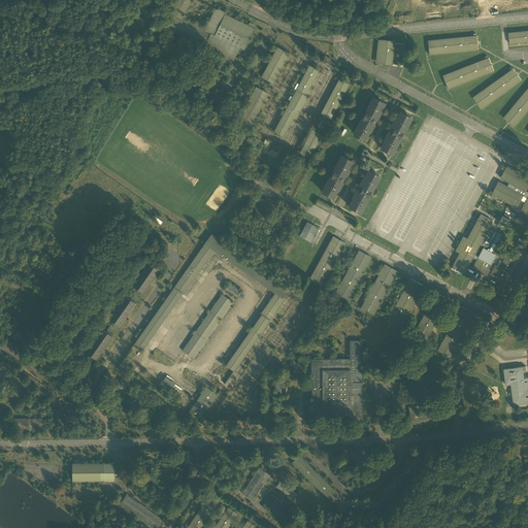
[(206,34),(178,21),(188,0),(178,0),(172,14),(176,17),(169,30),(204,47),(211,33),(215,35),(225,13),(226,12),(218,9),(206,34)]
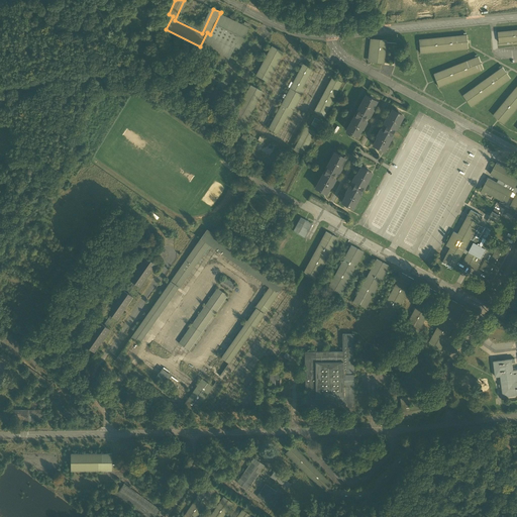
[(242,24),(220,13),(210,34),(207,32),(200,46),(200,47),(227,61),(234,46),(238,48),(249,27),(247,26),(248,24),(244,22),(242,24)]
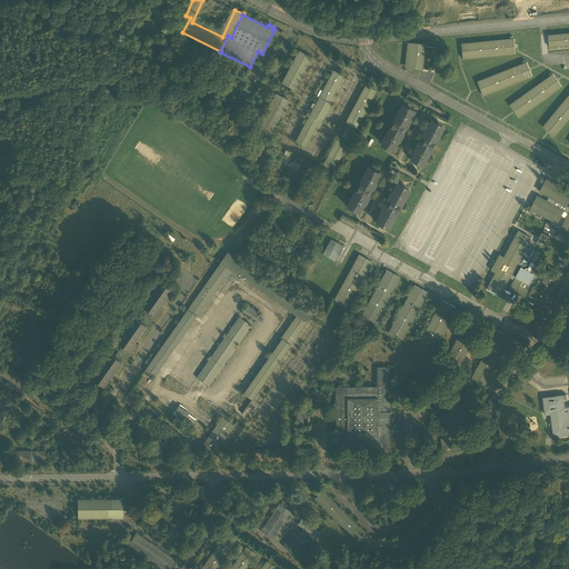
[(568,33),(548,36),(549,48),(568,45),(568,33)]
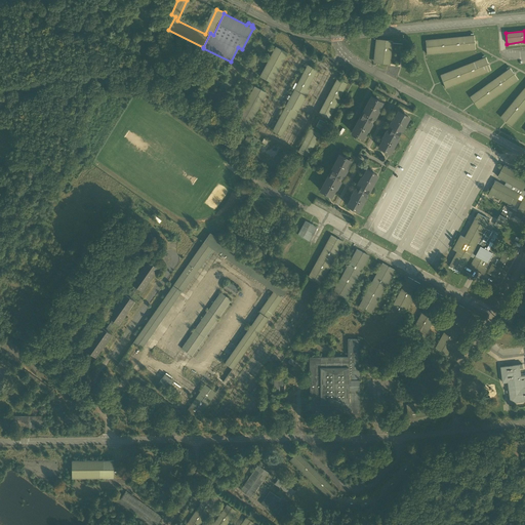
[(474,36),(426,41),(427,54),(476,49),(474,36)]
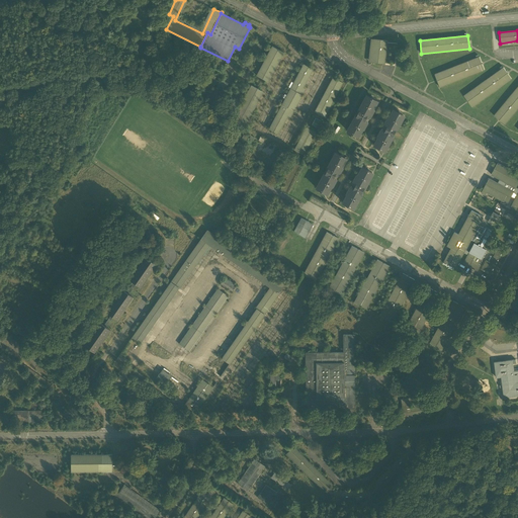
[(386,40),(373,39),(371,63),(384,64),(386,40)]
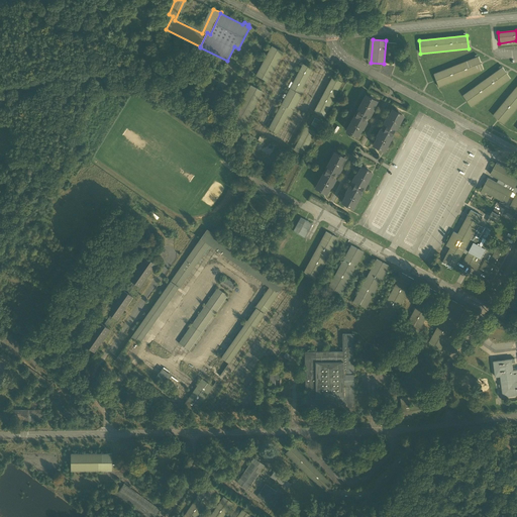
[(272,46),(255,76),(268,82),(283,53),(272,46)]
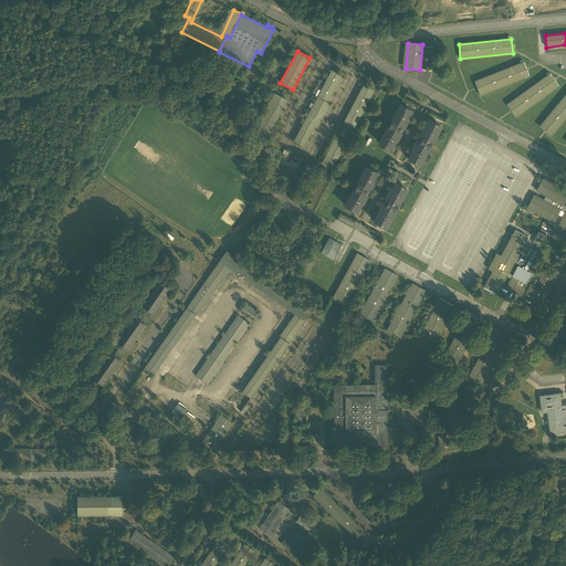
[(524,62),(474,82),(480,95),(530,76),(524,62)]
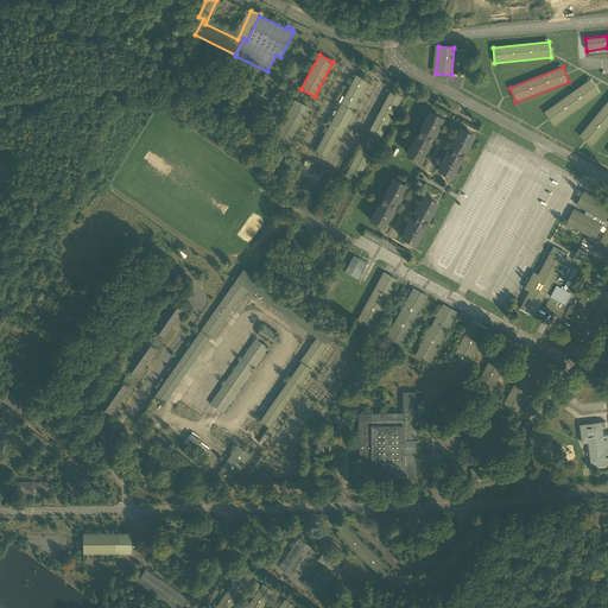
[(356,76),(316,152),(327,158),(337,137),(341,138),(359,105),(355,102),(367,81),(356,76)]
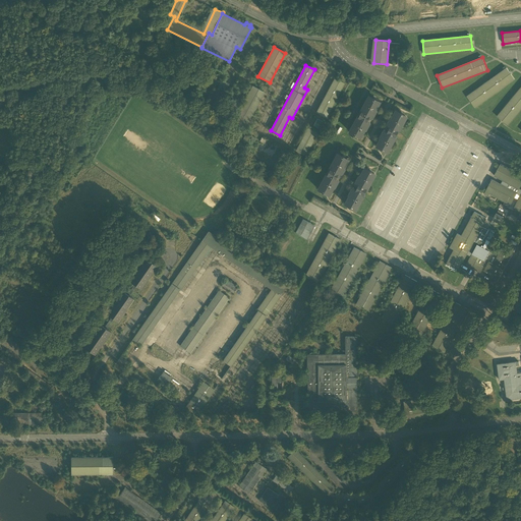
[(506,68),(467,97),(475,108),(514,79),(506,68)]
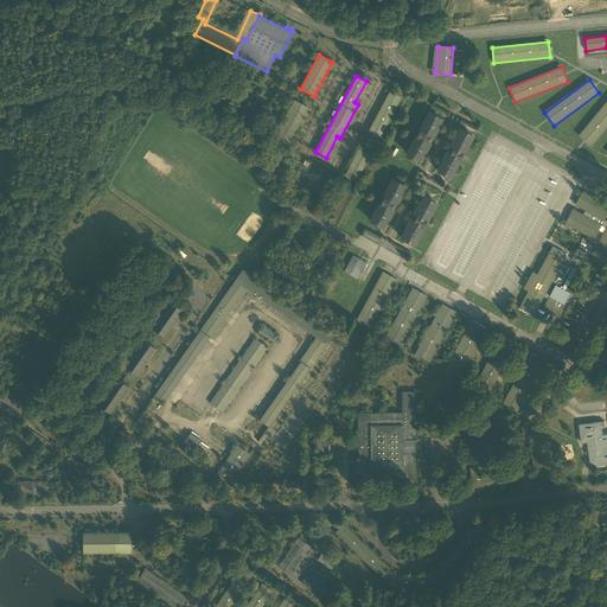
[(294,101),(273,142),(286,149),(308,107),(294,101)]
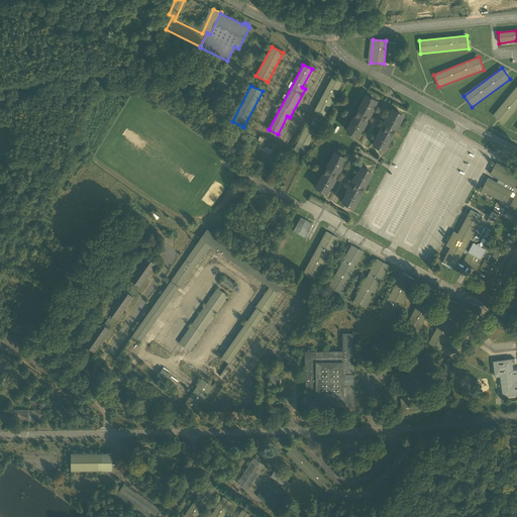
[(516,86),(493,115),(504,124),(516,107),(516,86)]
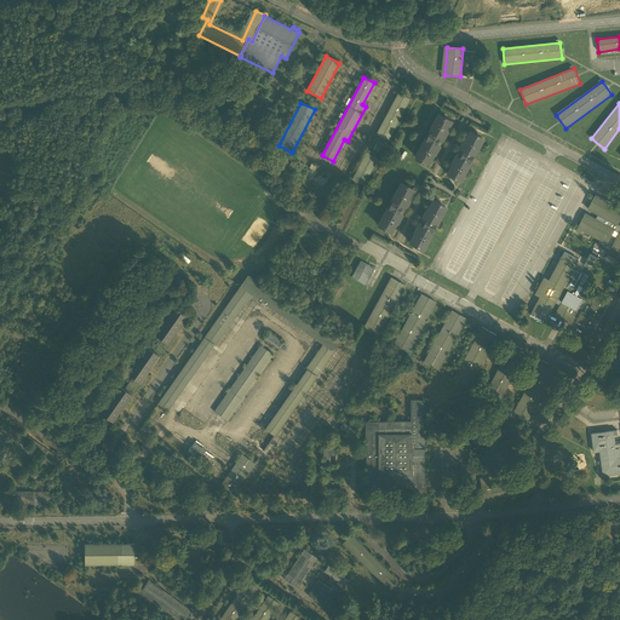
[(438,110),(411,161),(425,168),(452,118),(438,110)]
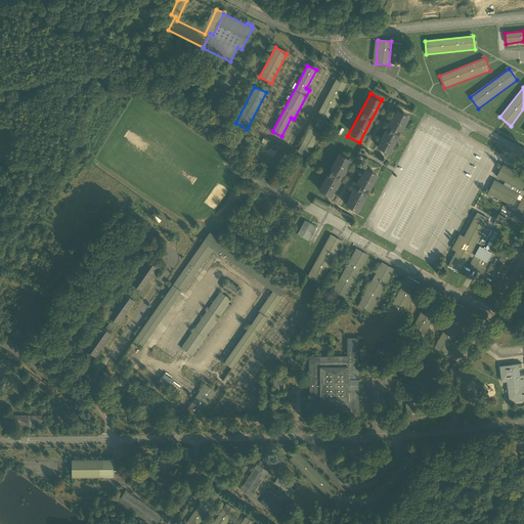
[(396,107),(373,149),(385,157),(407,114),(396,107)]
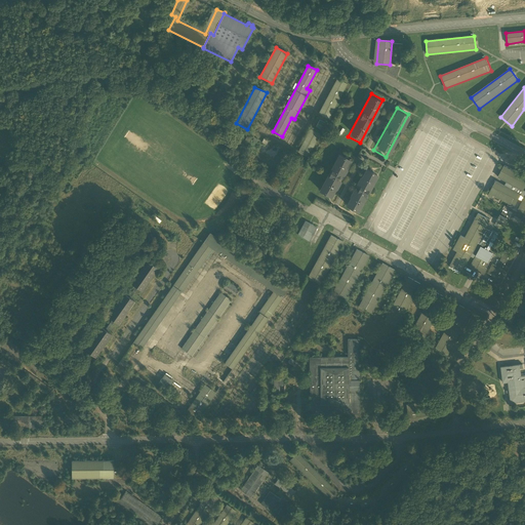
[(319,120),(316,126),(322,129),(325,123),(319,120)]
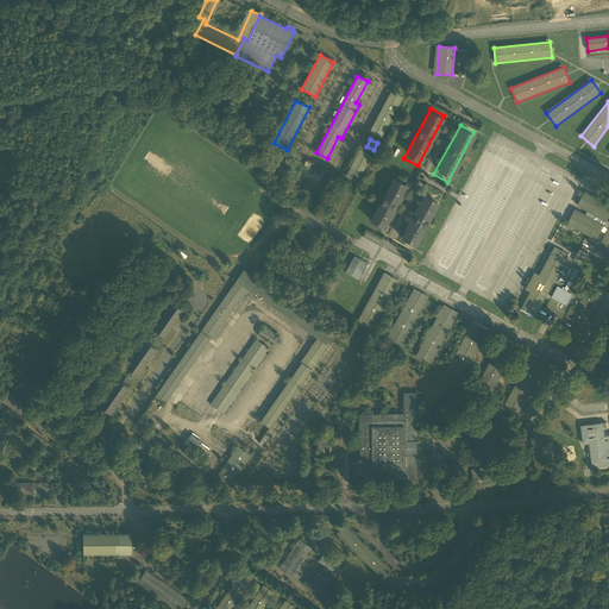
[(532,203),(550,170),(496,143),(479,177),(532,203)]
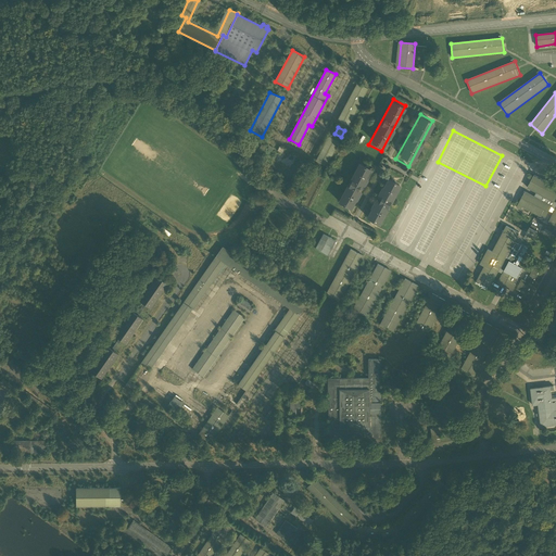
[(436,164),(419,194),(465,219),(467,219),(476,204),(477,201),(472,202),(472,200),(469,200),(462,196),(456,192),(455,189),(452,189),(452,187),(447,187),(447,182),(447,179),(450,179),(455,178),(455,182),(457,179),(460,178),(456,176),(453,177),(454,175),(436,164)]
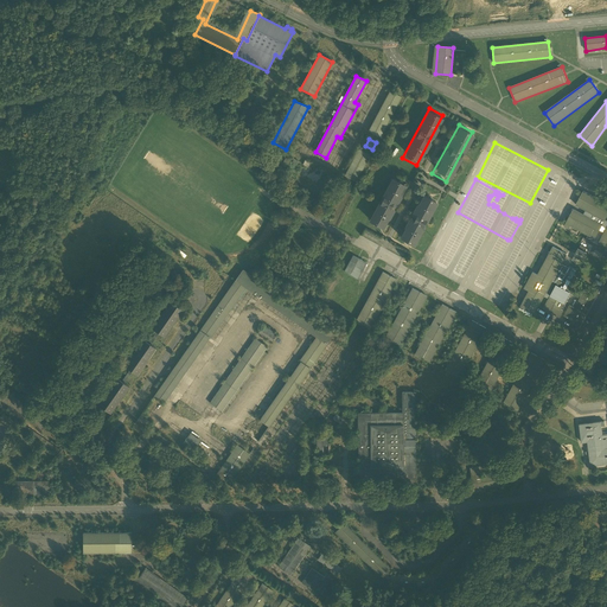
[(389,183),(368,223),(381,230),(402,190),(389,183)]
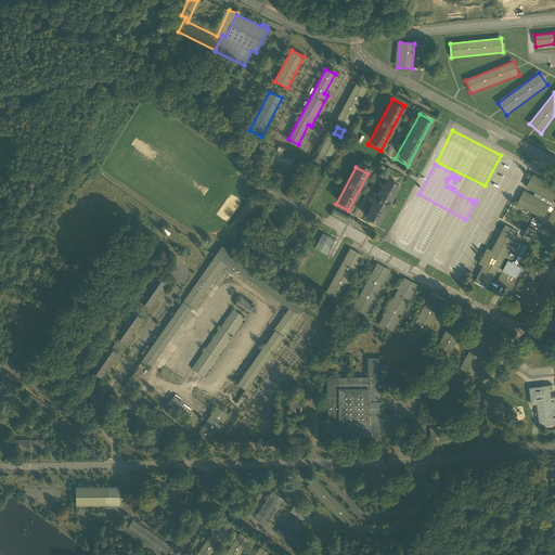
[(387,172),(362,218),(375,226),(400,180),(387,172)]
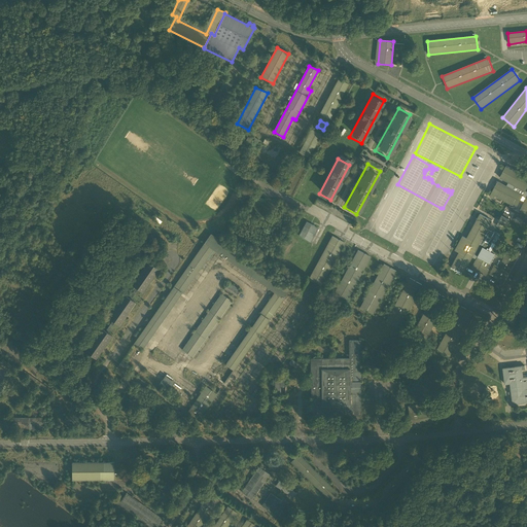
[(468,175),(473,177),(478,167),(472,164),(468,175)]
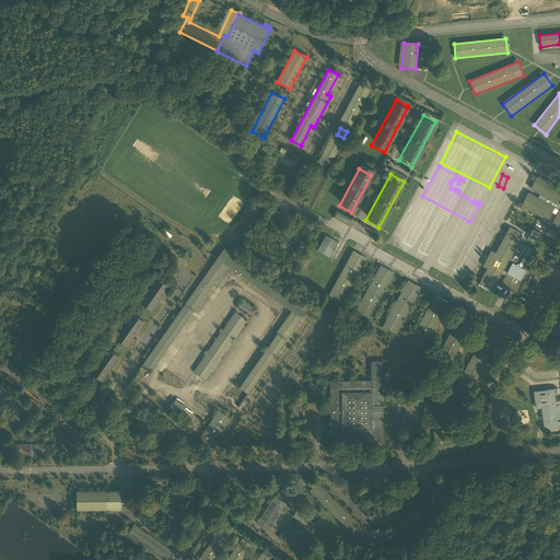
[(559,198),(559,188),(538,176),(531,189),(540,194),(538,198),(528,194),(521,209),(525,211),(526,208),(549,220),(556,208),(559,210),(552,224),(559,229),(559,203),(558,203),(559,198)]
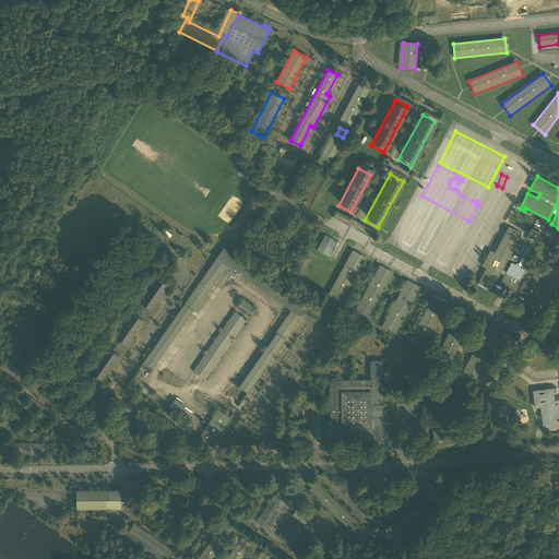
[(527,264),(515,258),(510,266),(506,263),(521,235),(509,228),(495,253),(492,252),(484,268),(487,269),(479,282),(491,288),(500,272),(506,275),(500,284),(513,290),(516,284),(524,270),(526,266),(527,264)]
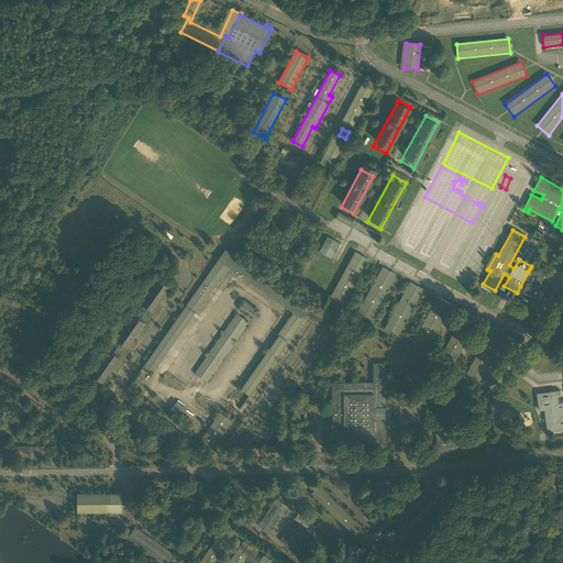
[(537,231),(536,231),(532,236),(541,242),(544,235),(542,234),(537,231)]
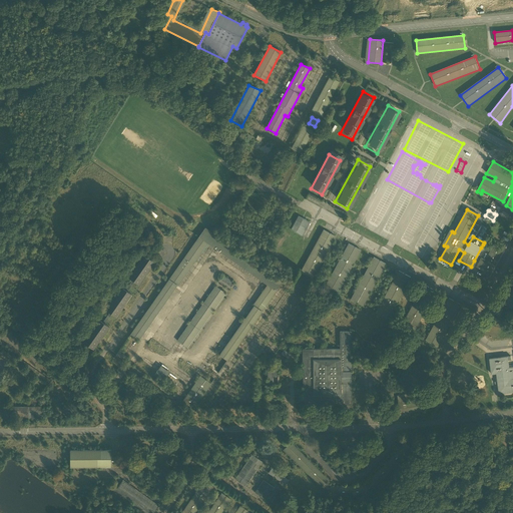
[(310,222),(299,216),(291,229),(303,235),(310,222)]
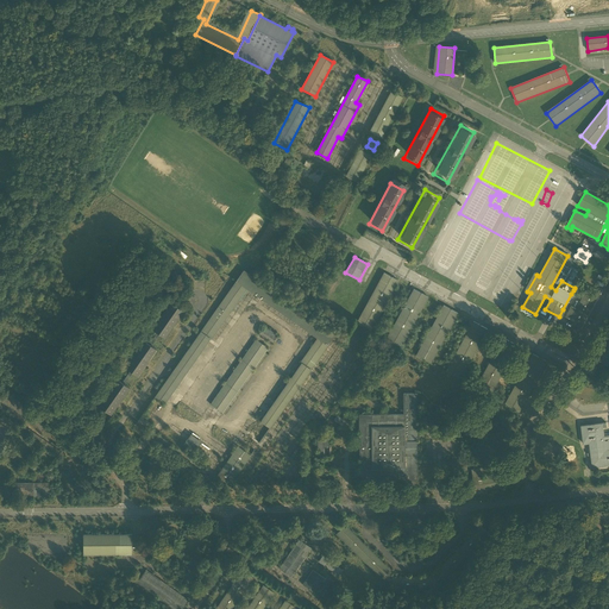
[(169,406),(244,287),(271,305),(277,294),(239,270),(158,399),(169,406)]
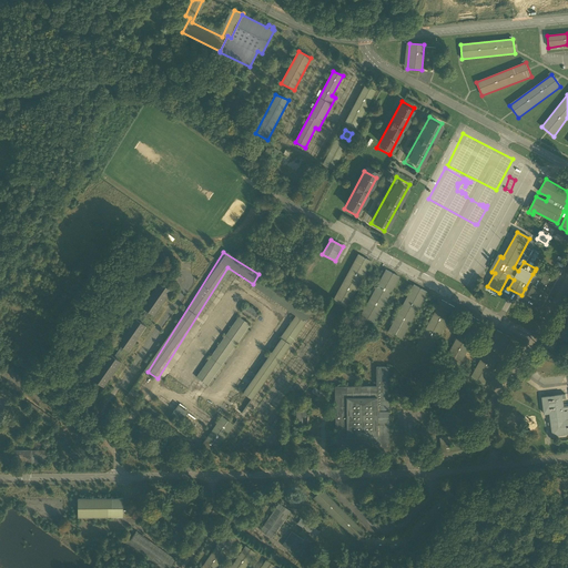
[(358,254),(333,301),(345,308),(371,262),(358,254)]
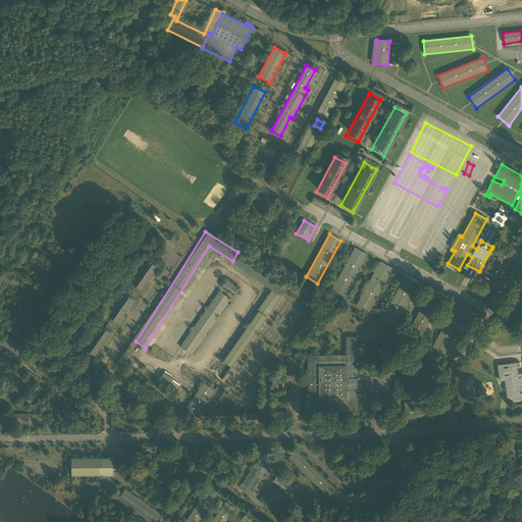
[(499,257),(494,265),(490,263),(485,271),(489,274),(488,276),(498,281),(514,250),(505,245),(501,254),(499,257)]
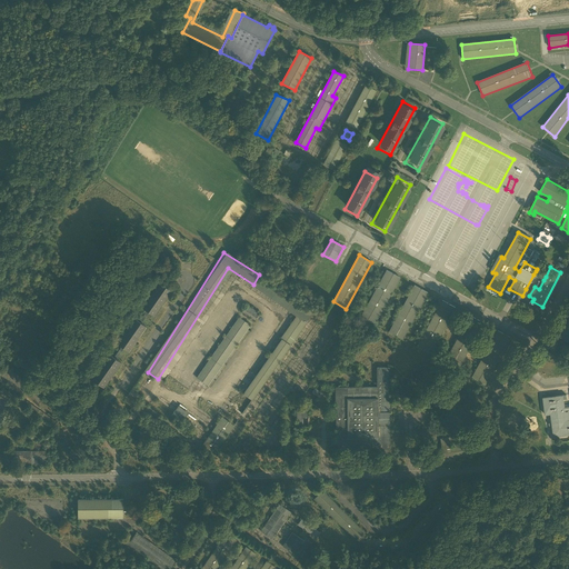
[(387,270),(361,317),(375,325),(400,278),(387,270)]
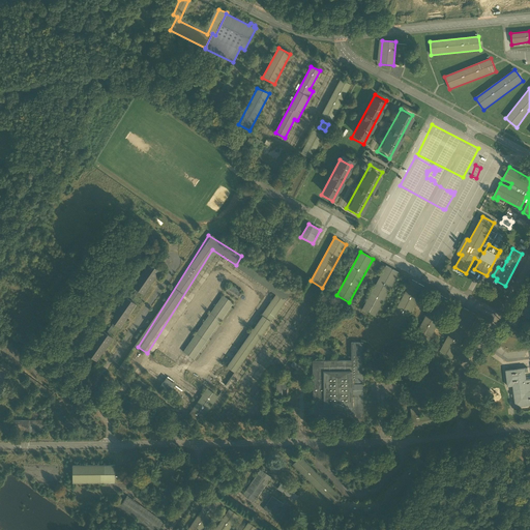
[(146,294),(160,269),(149,262),(134,287),(146,294)]
